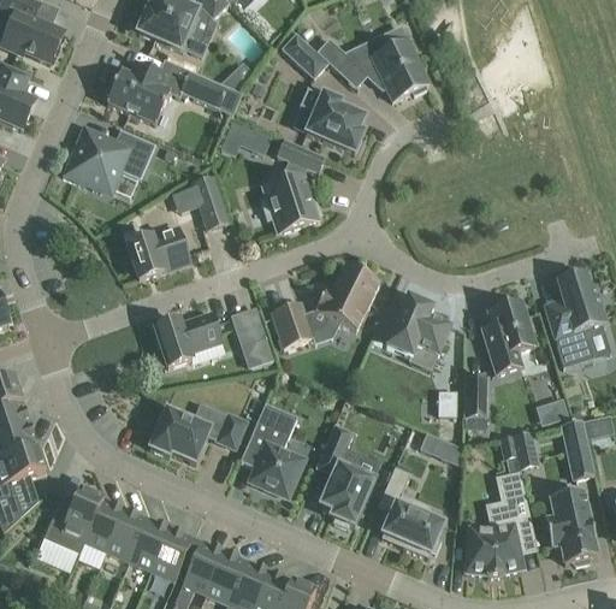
[(3,0),(0,5),(0,9),(3,5),(16,11),(0,45),(23,54),(24,51),(51,63),(64,30),(34,17),(41,0),(3,0)]
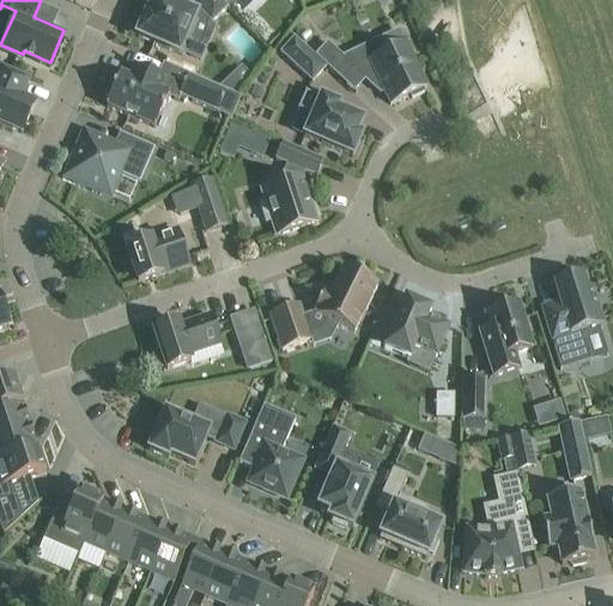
[(153,0),(150,8),(147,7),(138,30),(180,49),(181,46),(186,48),(200,14),(195,12),(199,5),(211,18),(228,2),(225,0),(153,0)]
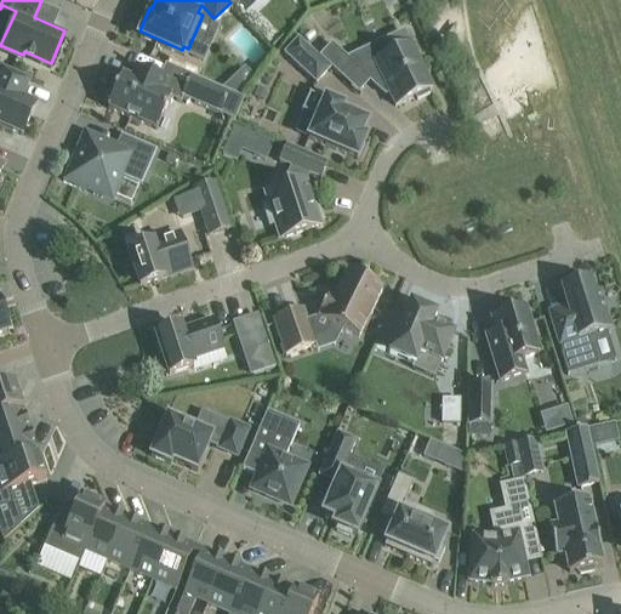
[(243,20),(232,32),(251,50),(262,38),(243,20)]
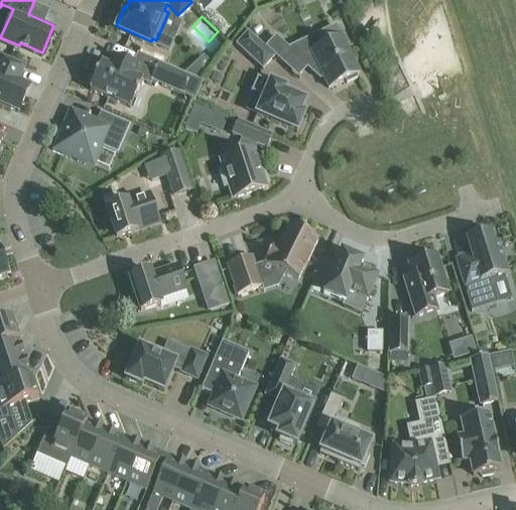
[(248,26),(236,39),(263,65),(274,52),(264,43),(265,42),(248,26)]
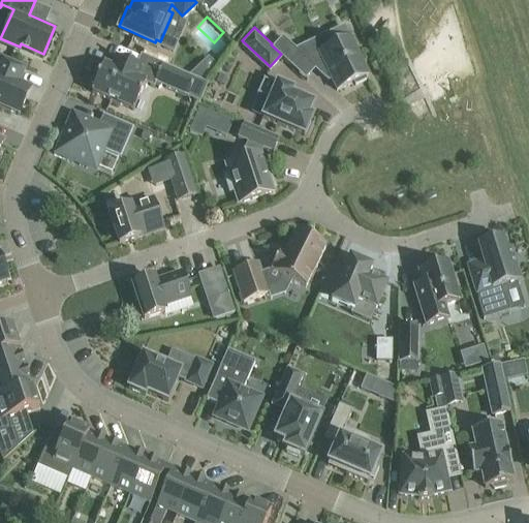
[(294,44),(282,32),(272,43),(271,44),(281,54),(291,61),(300,50),(328,75),(331,74),(337,86),(353,78),(355,81),(366,75),(365,72),(368,70),(350,33),(336,40),(334,36),(325,30),(294,44)]
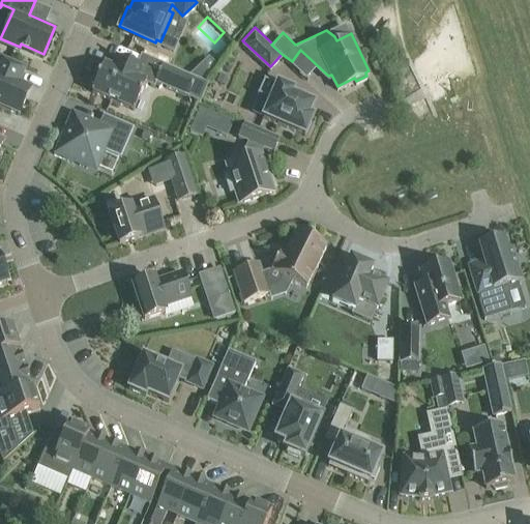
[(0,102),(19,110),(31,83),(20,78),(25,64),(24,64),(25,62),(2,53),(1,54),(0,54),(0,102)]
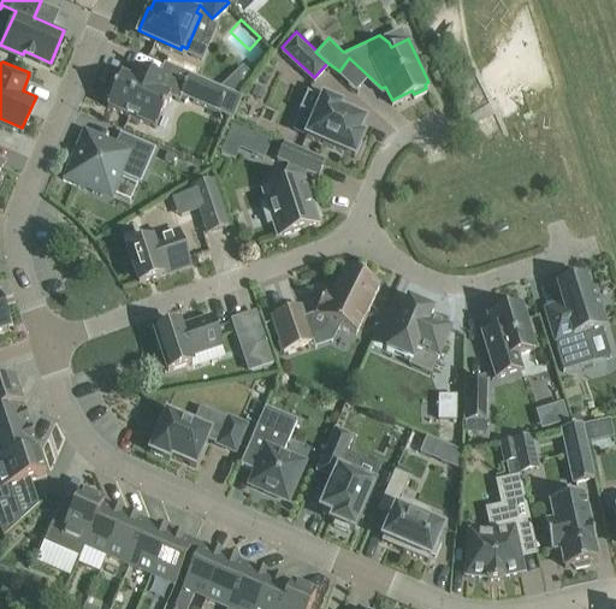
[(130,74),(122,69),(118,76),(113,77),(107,90),(110,95),(107,102),(155,123),(169,92),(179,96),(182,92),(232,114),(242,92),(237,90),(220,83),(189,69),(183,84),(165,77),(165,75),(135,61),(130,74)]
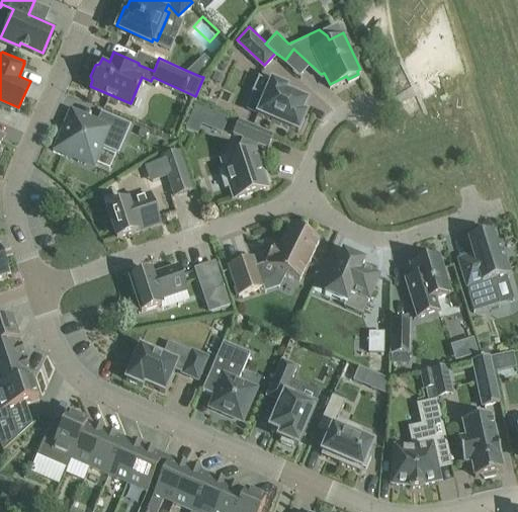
[(212,60),(204,52),(185,70),(199,76),(212,60)]
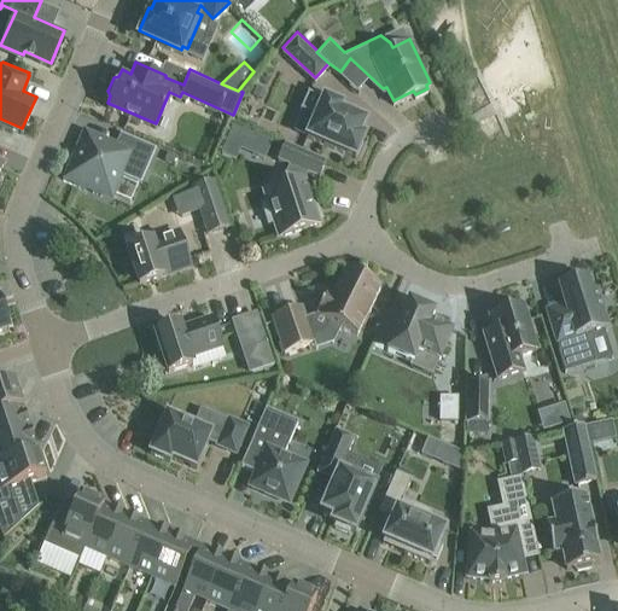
[(316,94),(309,91),(301,109),(308,112),(313,114),(305,132),(356,153),(365,132),(361,129),(366,116),(340,105),(343,100),(324,92),(321,97),(316,94)]
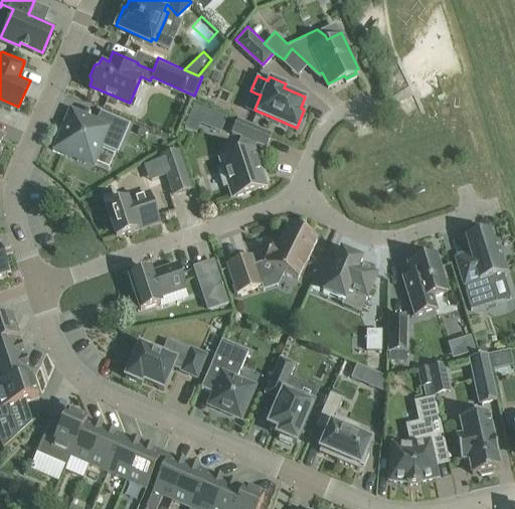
[(193,100),(187,115),(200,120),(203,119),(208,106),(193,100)]
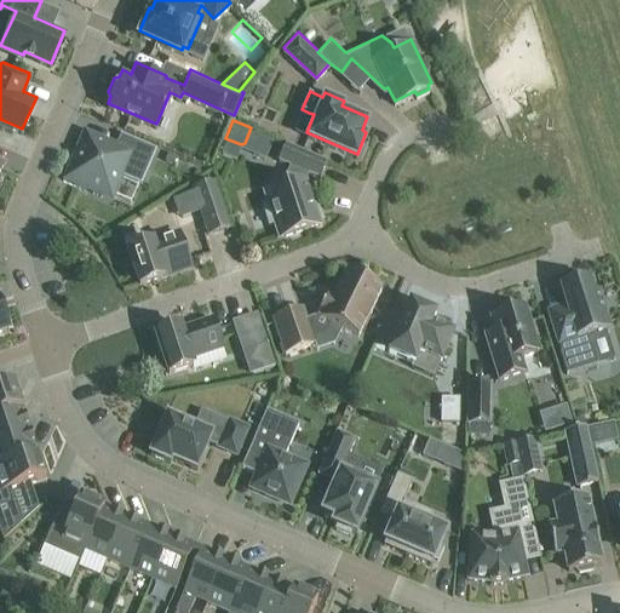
[(142,179),(156,144),(122,130),(116,143),(86,131),(76,155),(73,153),(63,175),(85,184),(86,181),(110,192),(120,170),(142,179)]
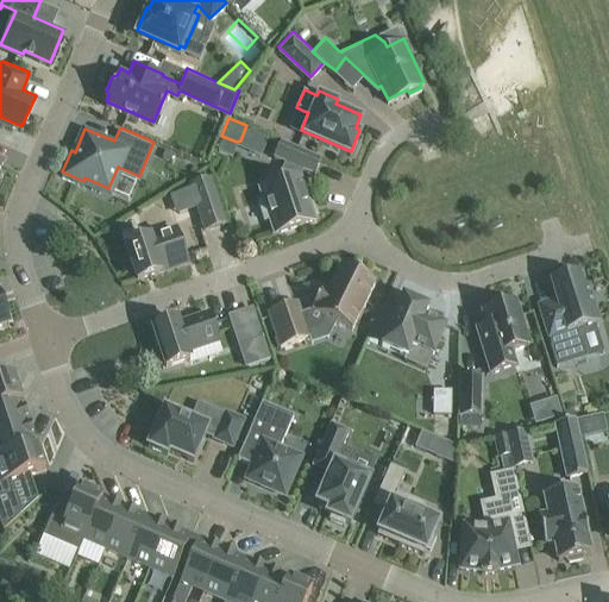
[(263,194),(258,196),(264,217),(269,214),(274,229),(314,215),(300,170),(302,165),(313,170),(321,154),(282,137),(275,154),(286,158),(281,171),(262,177),(263,182),(259,183),(263,194)]
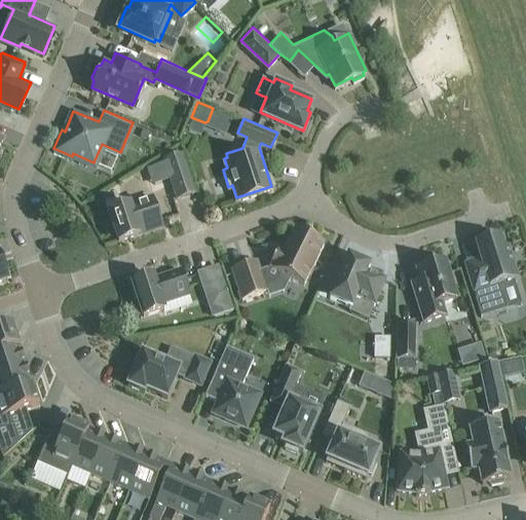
[(183,149),(162,155),(176,196),(196,189),(183,149)]
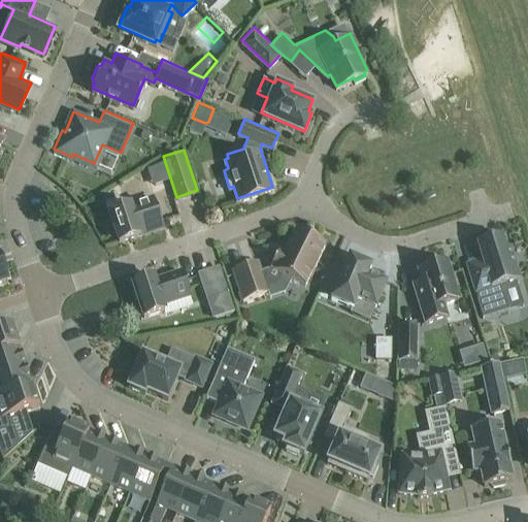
[(153,194),(109,208),(119,238),(162,224),(153,194)]
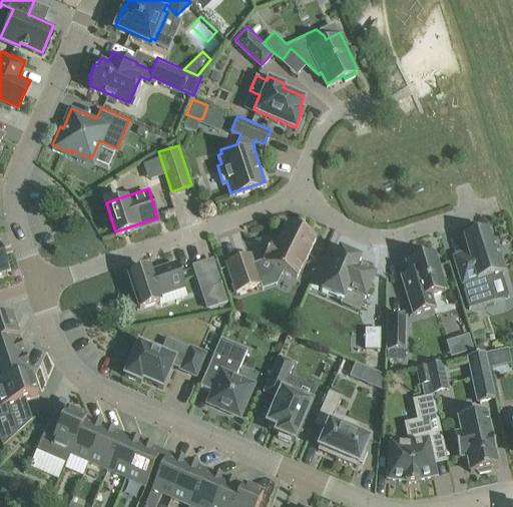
[(250,249),(225,259),(235,290),(261,281),(259,274),(270,271),(274,263),(297,275),(316,234),(288,220),(277,241),(272,238),(263,257),(253,260),(250,249)]
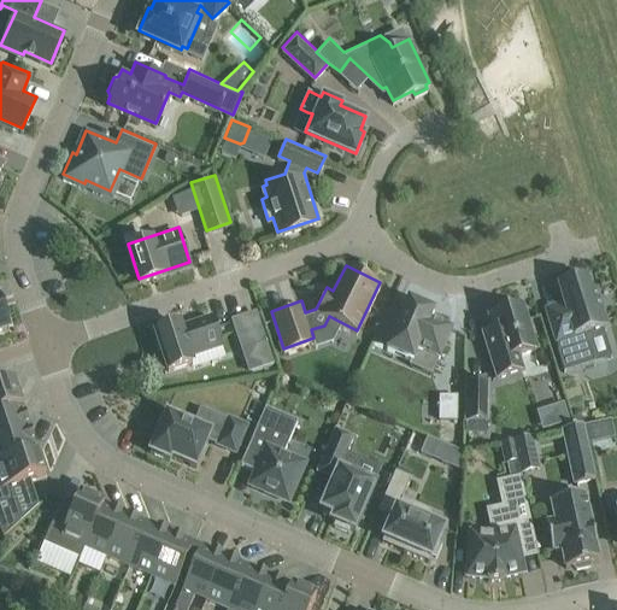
[(564,300),(546,305),(558,346),(564,368),(595,358),(589,336),(585,338),(582,329),(607,322),(597,286),(589,287),(585,271),(558,280),(564,300)]
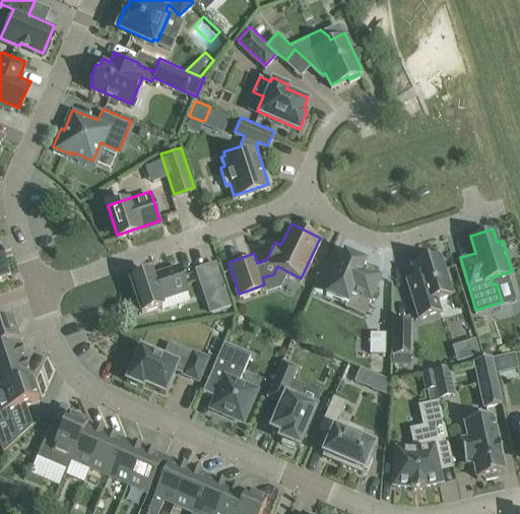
[(366,258),(344,248),(335,268),(323,263),(314,285),(347,300),(351,291),(370,298),(381,273),(363,265),(366,258)]
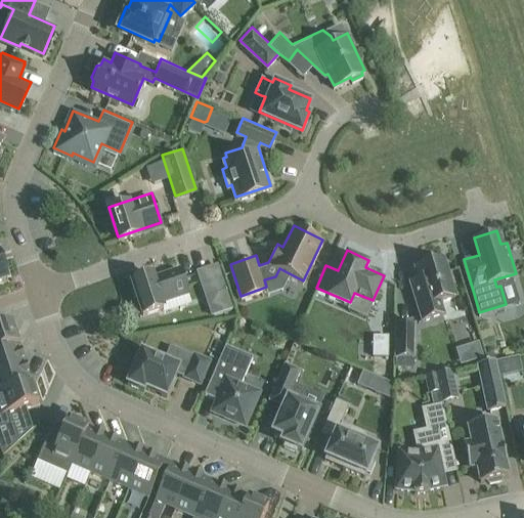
[(0,276),(7,274),(6,271),(8,270),(5,259),(2,260),(0,253),(0,276)]
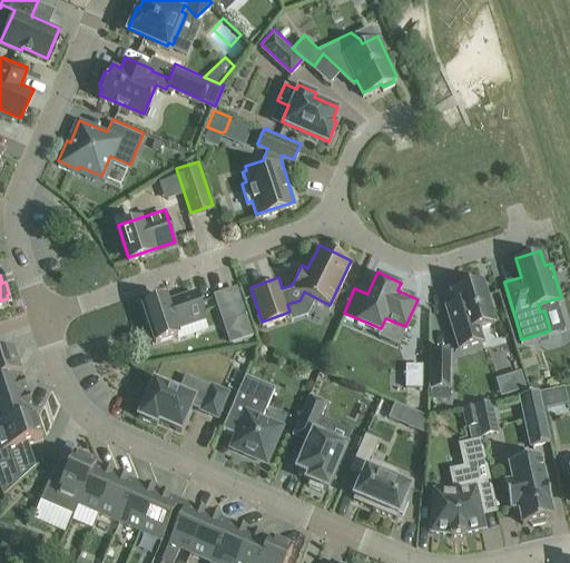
[(455,300),(446,304),(459,344),(482,337),(478,324),(494,319),(482,278),(475,280),(474,278),(457,283),(458,286),(451,288),(455,300)]
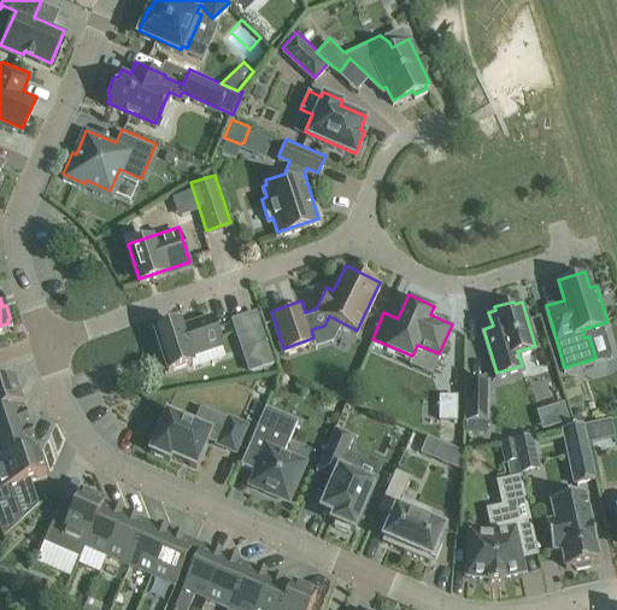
[(180,323),(178,320),(154,328),(160,347),(158,347),(163,365),(166,364),(168,368),(192,359),(189,351),(221,341),(212,312),(180,323)]
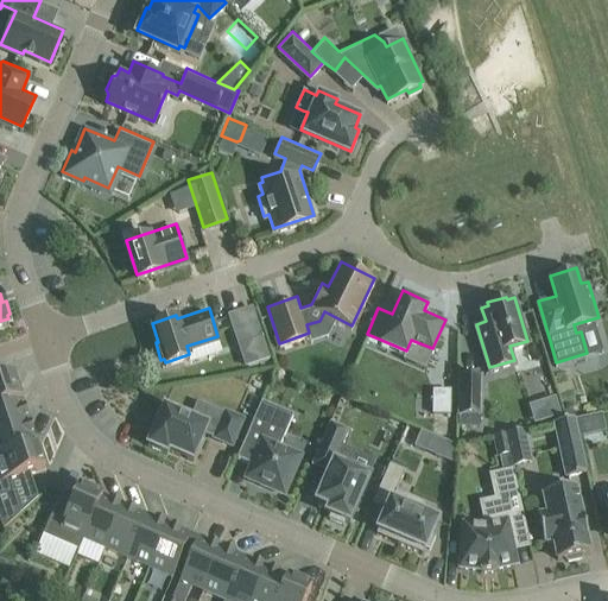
[(263,331),(238,340),(245,362),(270,354),(263,331)]
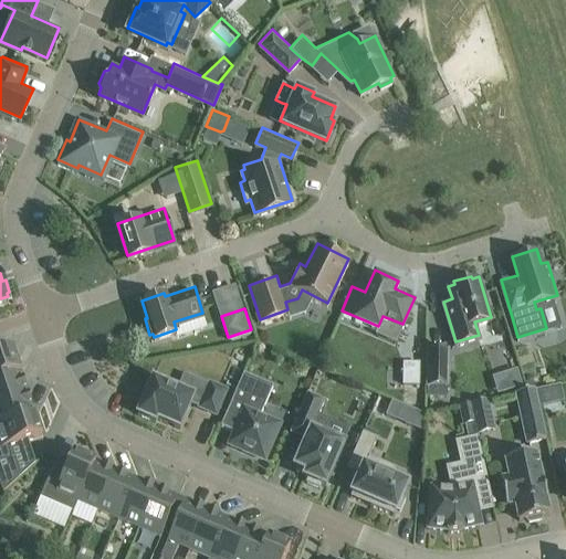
[(484,339),(496,386),(520,380),(507,334),(484,339)]
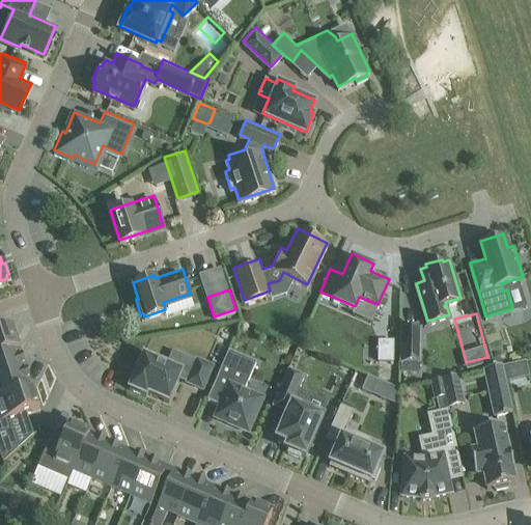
[(0,349),(19,342),(11,323),(0,326),(0,349)]
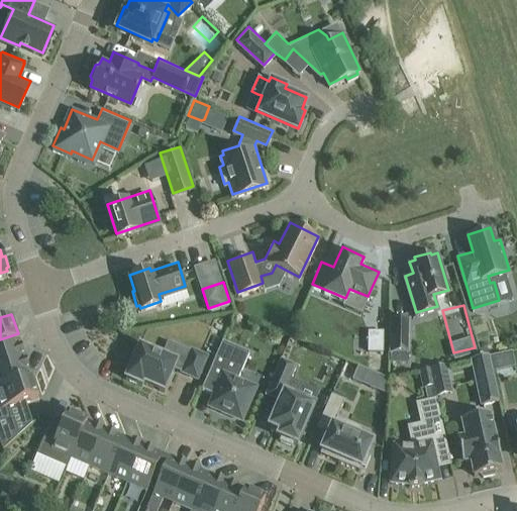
[(409,316),(391,316),(390,348),(408,347),(409,316)]
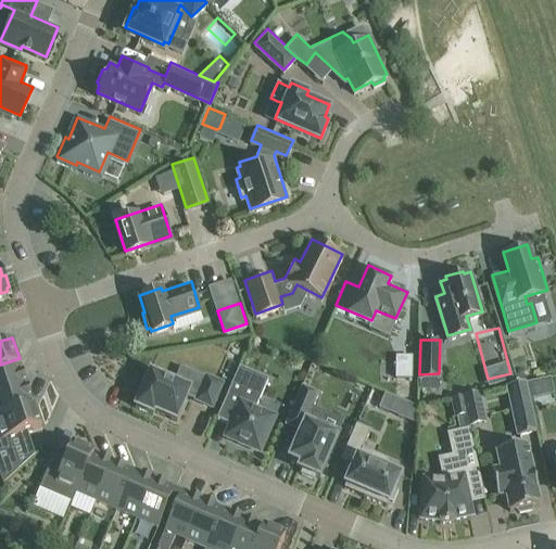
[(397,353),(396,373),(412,373),(413,353),(397,353)]
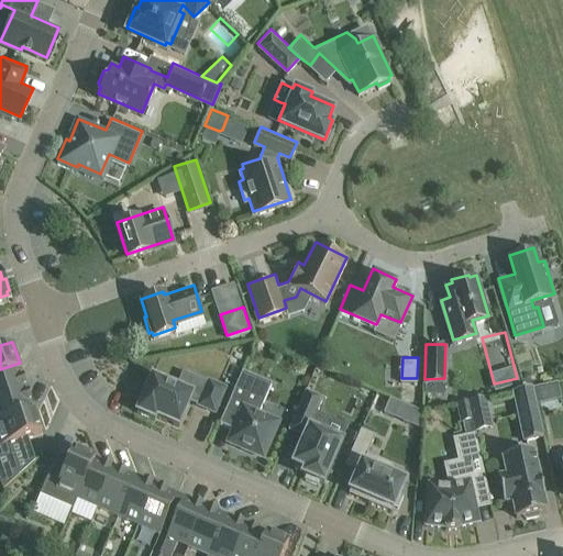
[(0,393),(26,385),(20,363),(0,369),(0,393)]
